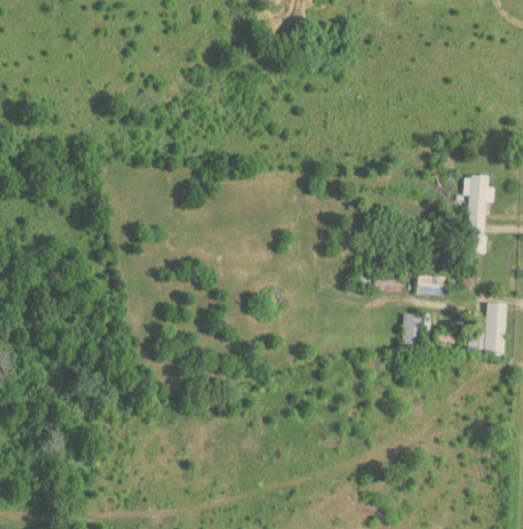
[(467,253),(486,253),(487,200),(493,200),(493,188),(488,188),(488,176),(468,176),(467,253)]
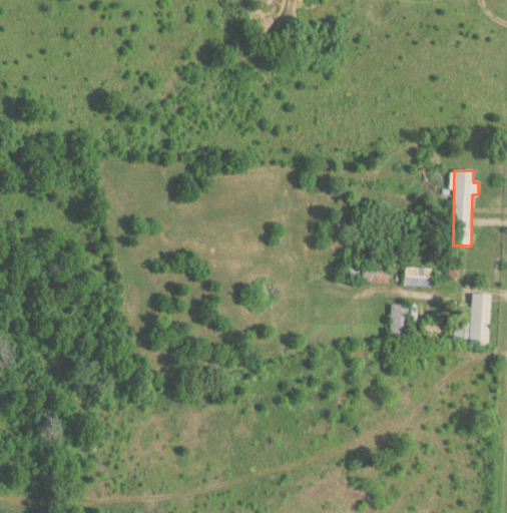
[(432,268),(405,268),(405,287),(432,287),(432,268)]
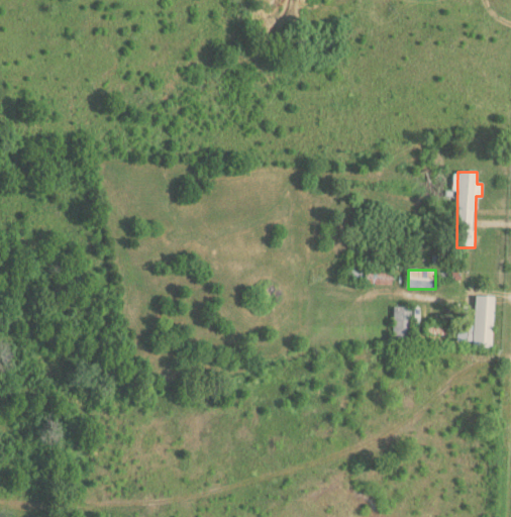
[(394,271),(346,271),(346,284),(394,284),(394,271)]
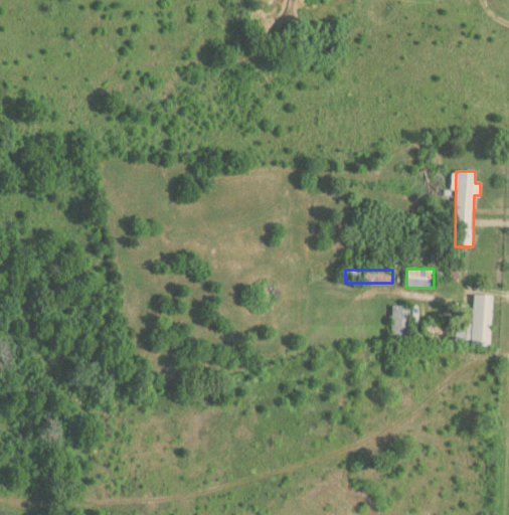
[(492,346),(492,295),(473,295),(473,346),(492,346)]
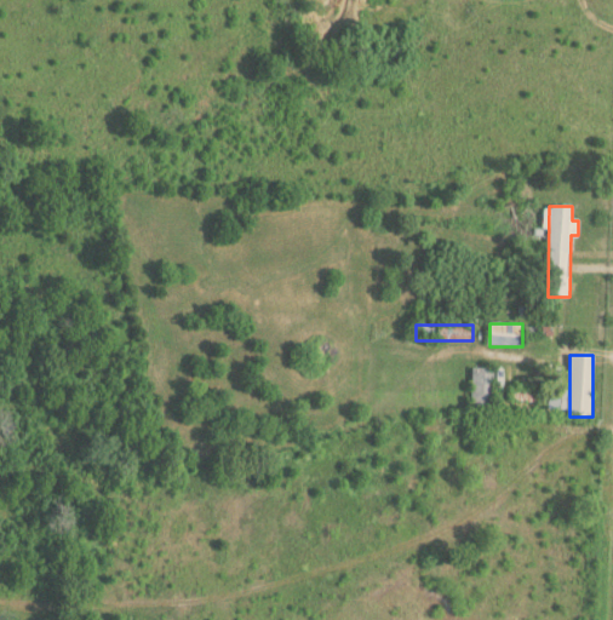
[(474,368),(474,407),(496,407),(496,368),(474,368)]
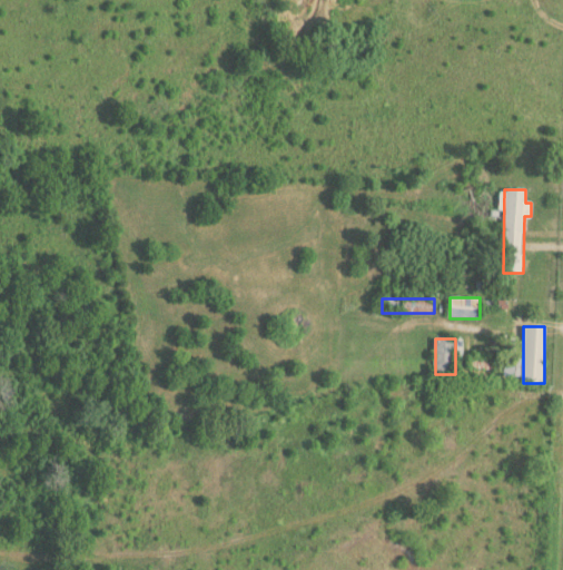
[(504,360),(504,375),(520,375),(520,360),(504,360)]
